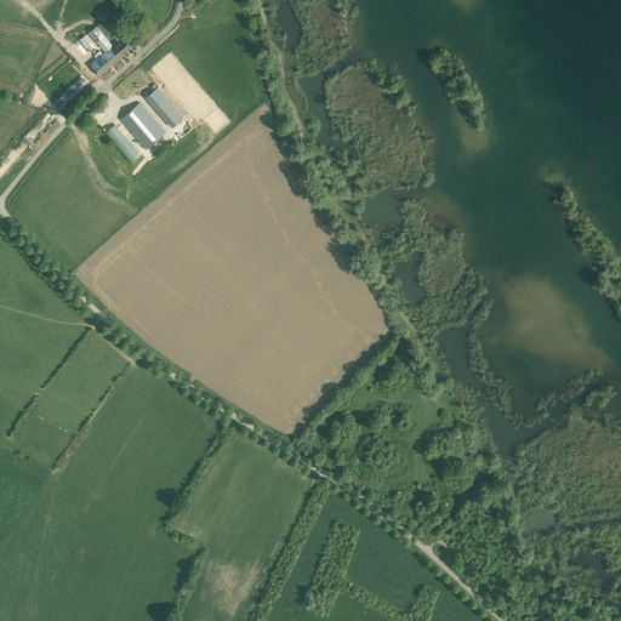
[(110,41),(97,26),(89,33),(106,52),(103,53),(101,50),(95,55),(97,58),(90,64),(100,77),(124,56),(123,55),(132,46),(123,34),(117,39),(118,41),(113,45),(110,41)]
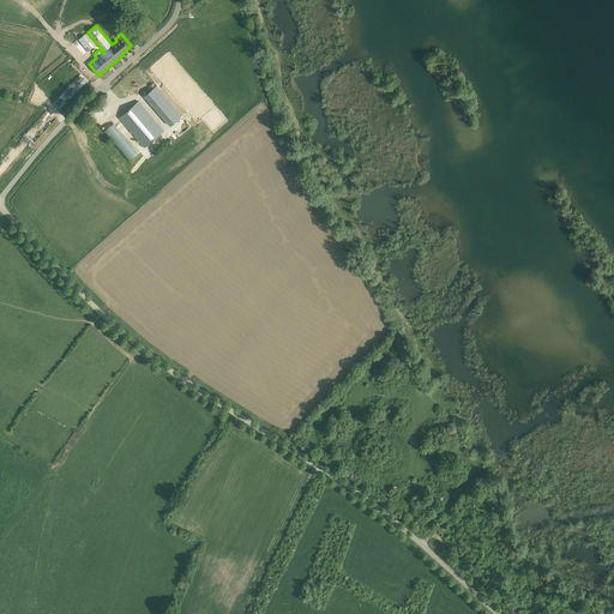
[(95,47),(84,35),(79,40),(85,48),(84,49),(86,53),(95,47)]
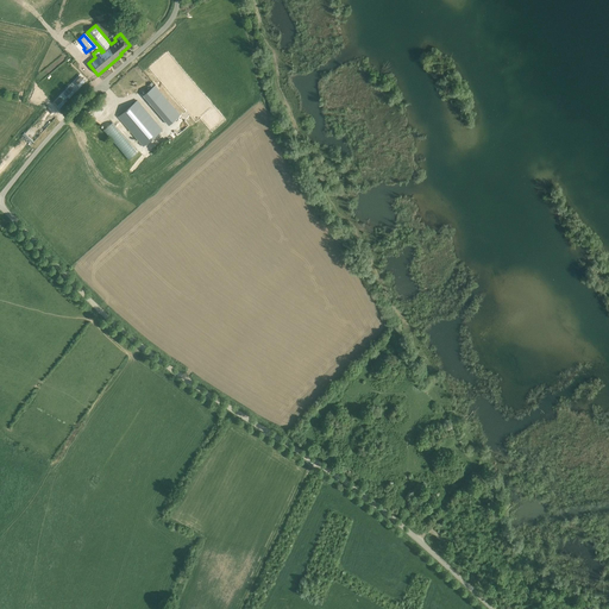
[(169,125),(181,114),(155,85),(144,95),(169,125)]
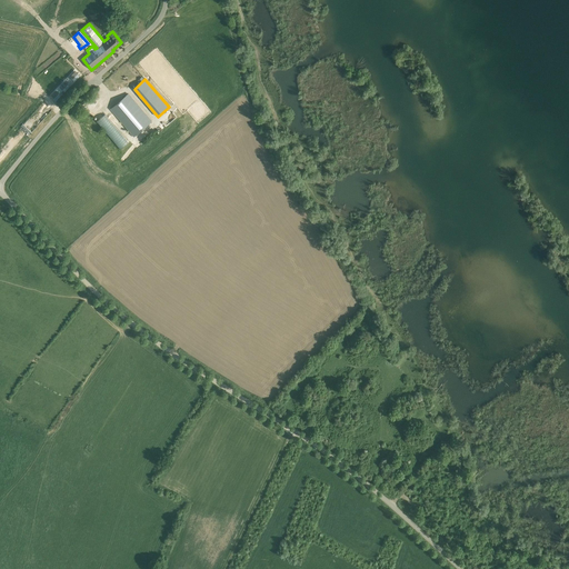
[(151,121),(132,98),(128,93),(111,109),(135,137),(151,121)]
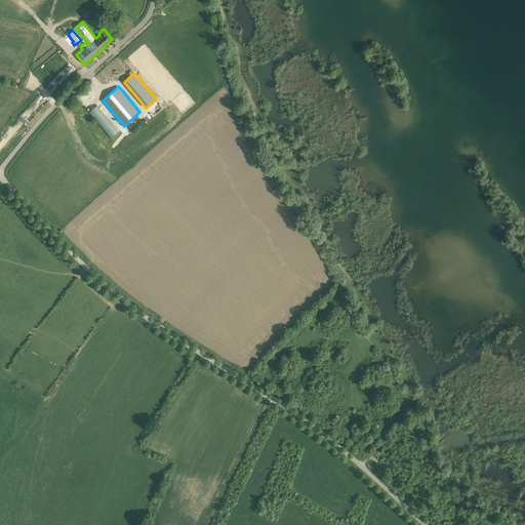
[(96,106),(89,112),(111,137),(119,131),(96,106)]
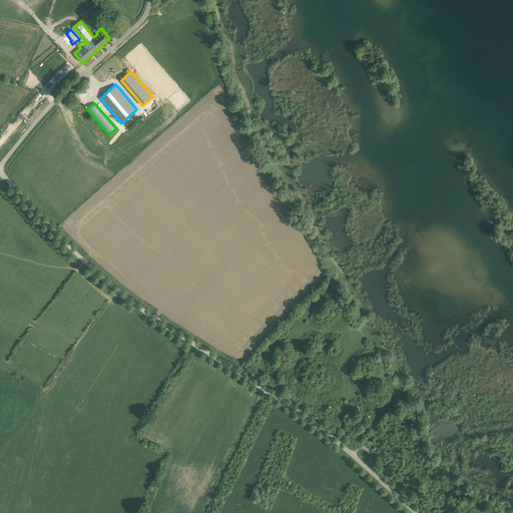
All buildings are outlined.
